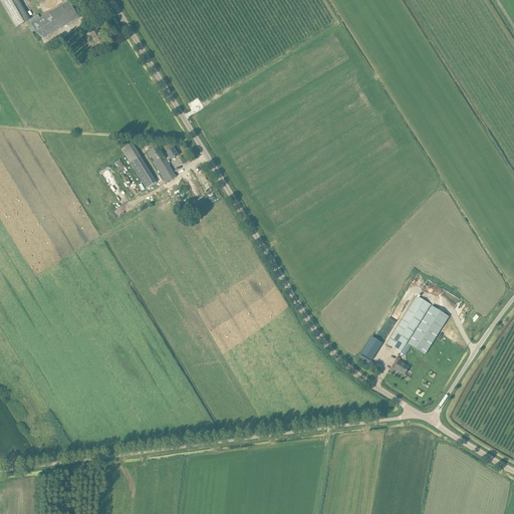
[(29,20),(30,19),(18,0),(0,0),(16,28),(29,20)]
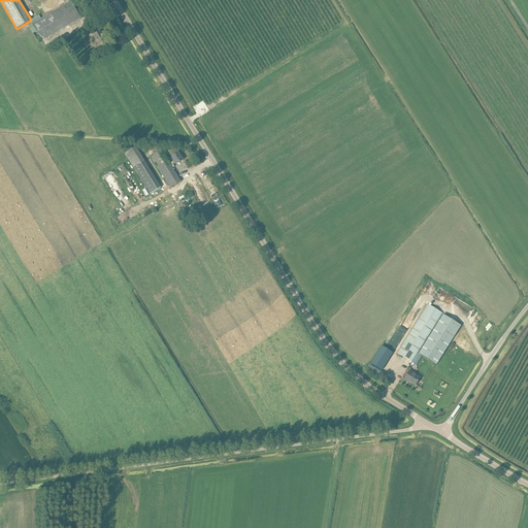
[(31,20),(30,21),(32,24),(29,26),(38,42),(42,40),(42,41),(81,19),(71,1),(40,19),(39,15),(31,20)]
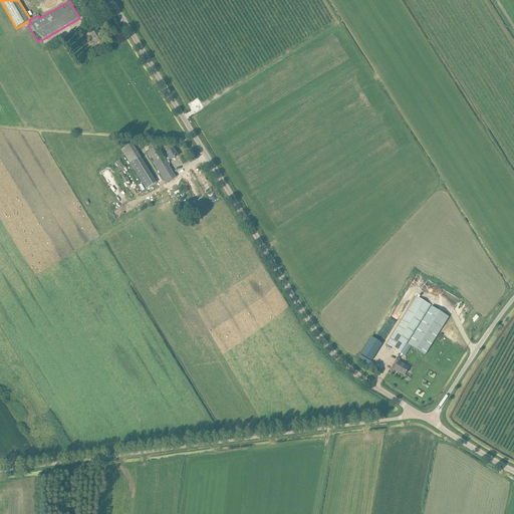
[(90,34),(91,35),(88,37),(90,41),(93,39),(96,43),(103,39),(97,30),(90,34)]
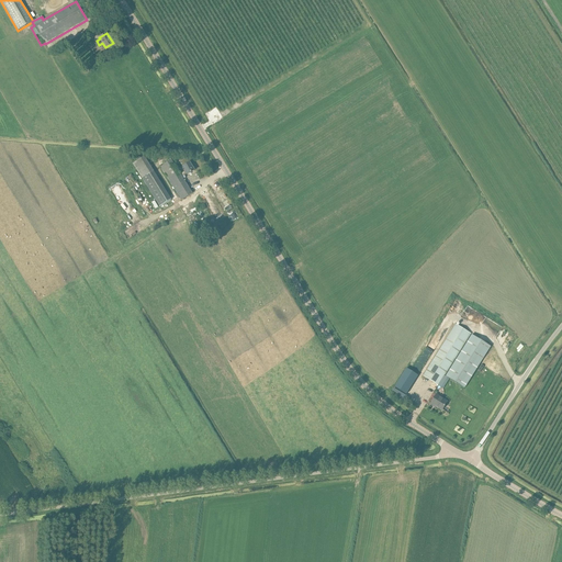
[(133,164),(142,179),(159,206),(171,199),(154,171),(145,156),(133,164)]
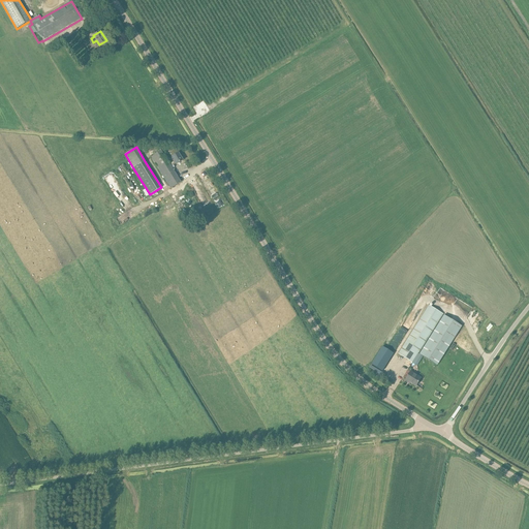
[(173,157),(174,159),(170,161),(168,158),(166,158),(161,150),(151,157),(170,188),(182,182),(172,165),(176,163),(177,164),(183,160),(179,153),(173,157)]
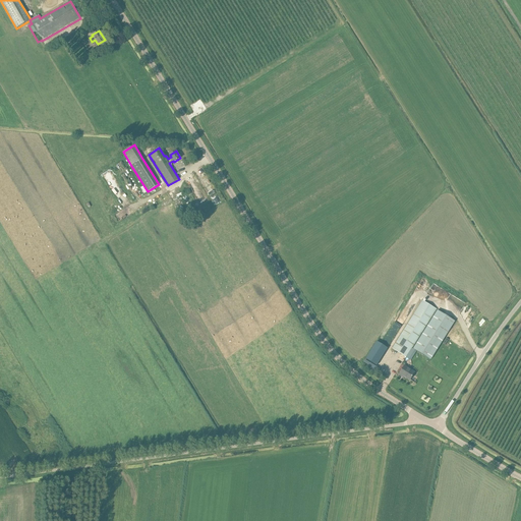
[(191,187),(198,197),(203,194),(196,184),(191,187)]
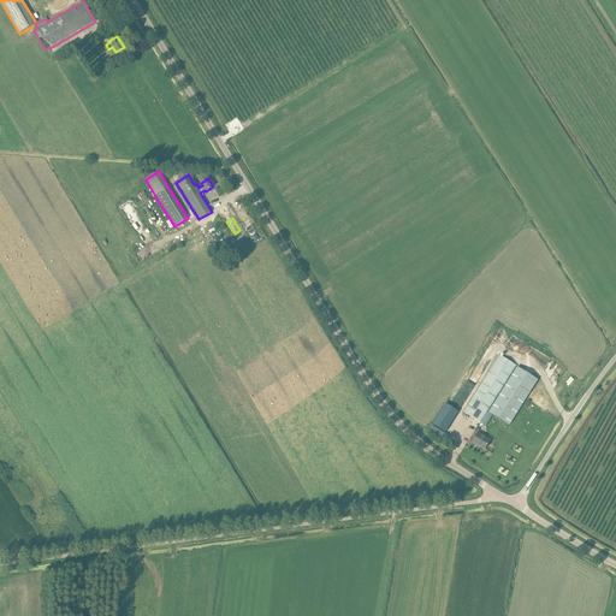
[(529,354),(542,363),(545,360),(533,349),(529,354)]
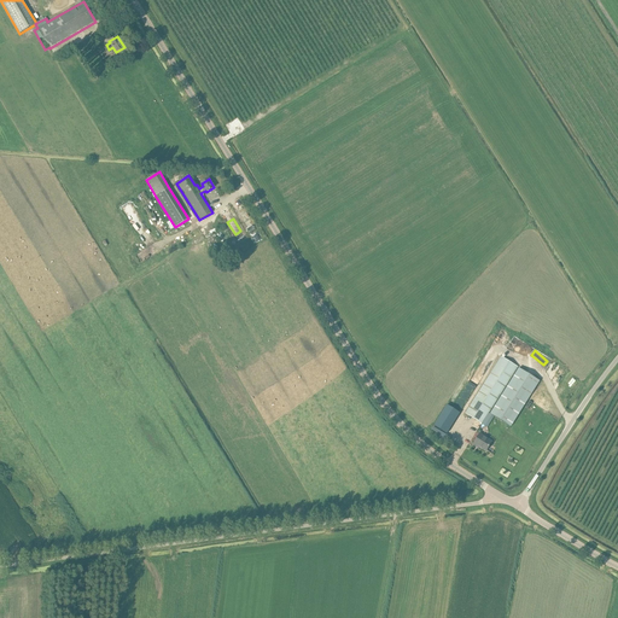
[(482,424),(489,413),(518,367),(501,356),(465,413),(482,424)]
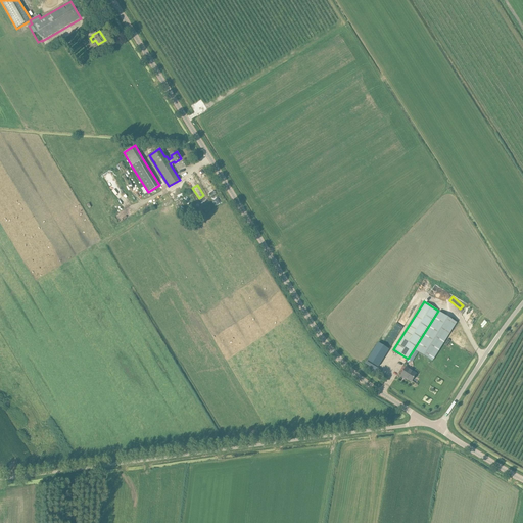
[(415,350),(418,352),(432,361),(457,322),(439,312),(415,350)]
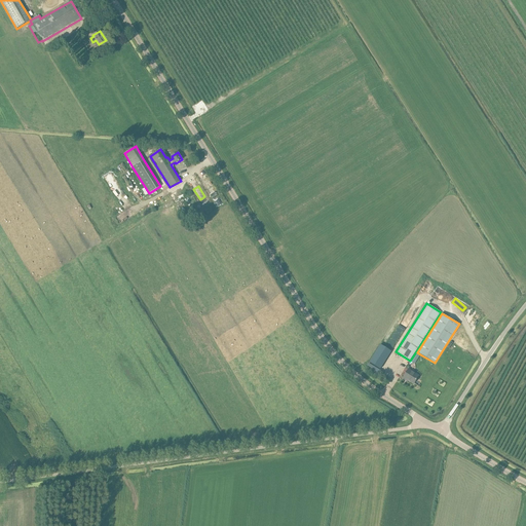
[(477,336),(481,339),(488,330),(491,332),(495,327),(486,318),(476,331),(479,334),(477,336)]
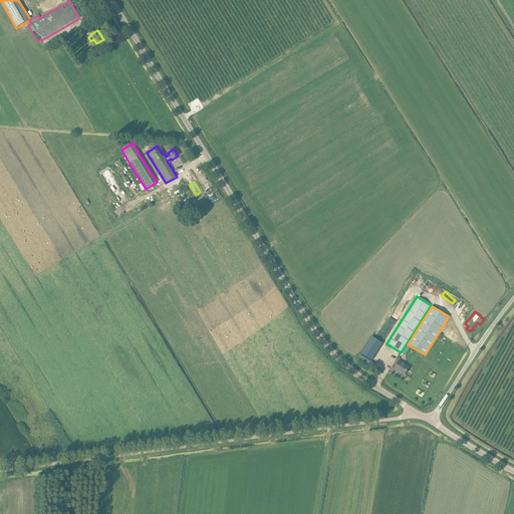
[(372,335),(361,353),(373,360),(383,342),(372,335)]
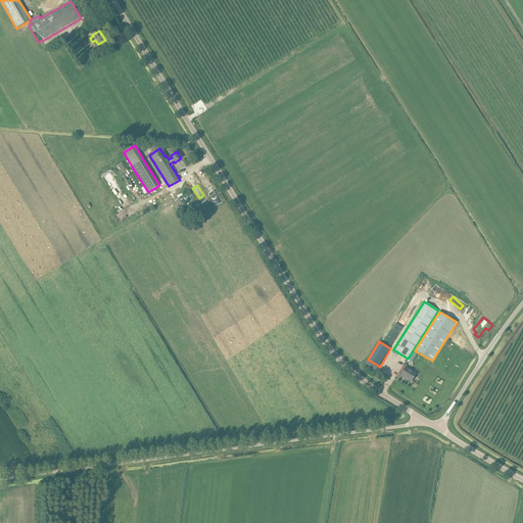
[(412,362),(416,355),(418,352),(415,350),(414,349),(408,359),(412,362)]
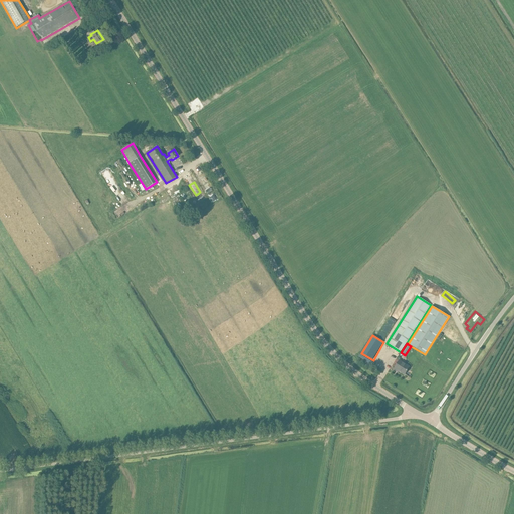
[(400,360),(394,369),(404,375),(410,366),(400,360)]
